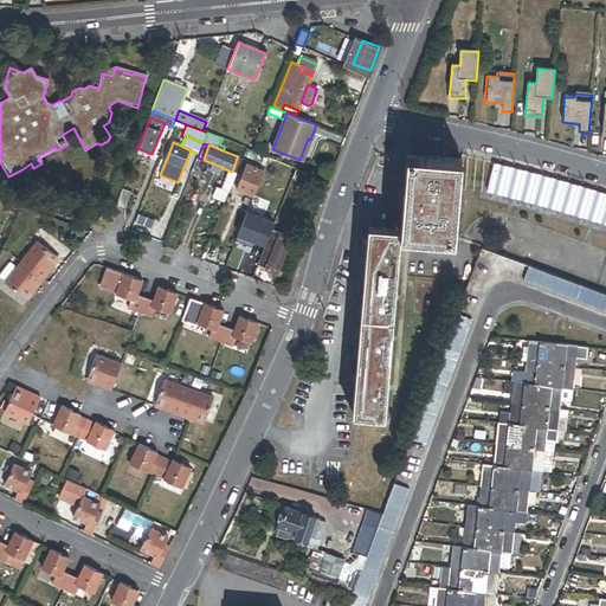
[(269,158),(246,148),(243,156),(265,166),(269,158)]
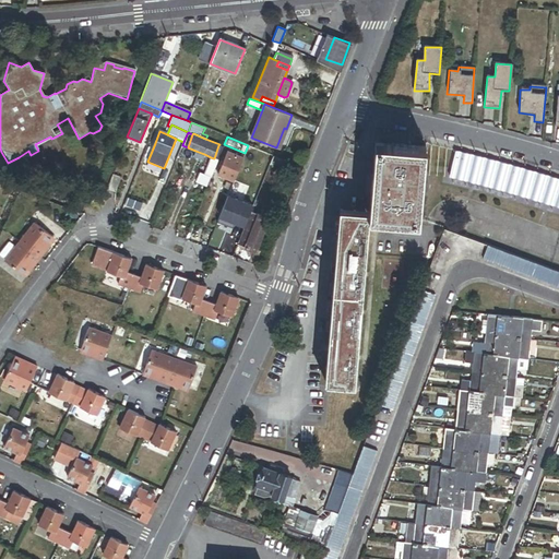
[(426,149),(376,144),(369,212),(369,219),(419,224),(426,149)]
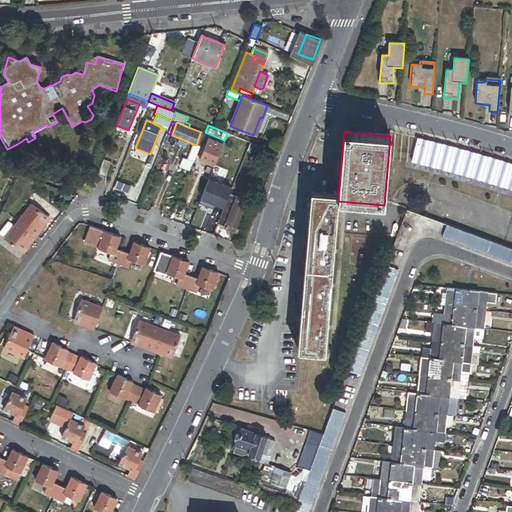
[(186,160),(193,163),(205,135),(200,133),(196,145),(193,144),(186,160)]
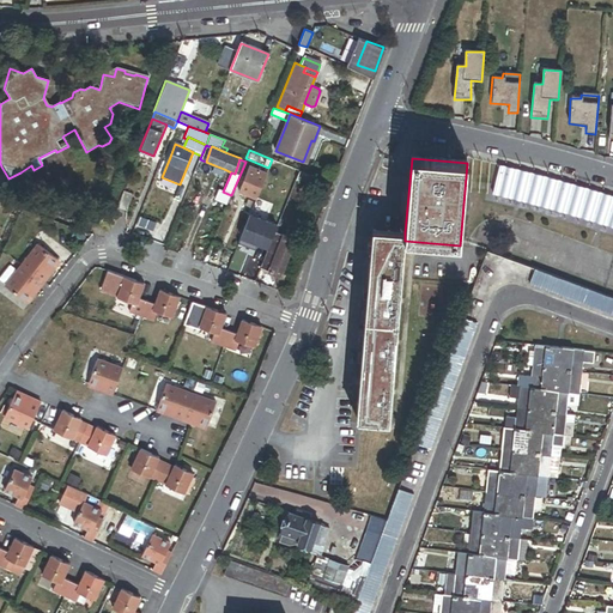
[(299,170),(272,159),(268,168),(268,169),(295,181),(299,170)]
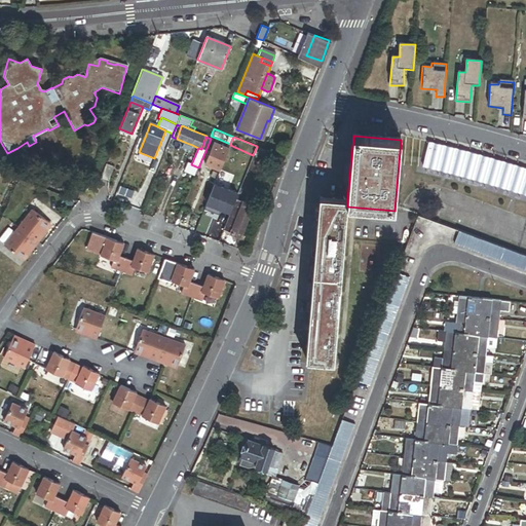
[(192,145),(184,142),(182,147),(190,150),(192,145)]
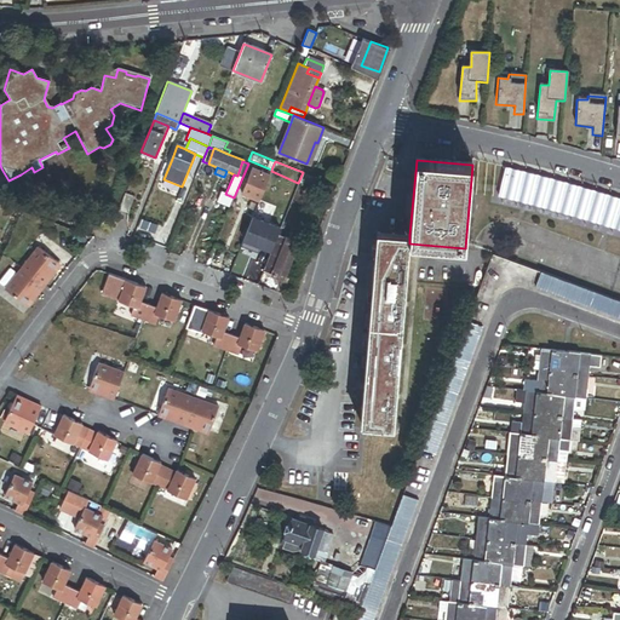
[(242,194),(259,200),(269,176),(252,168),(248,179),(247,183),(242,194)]
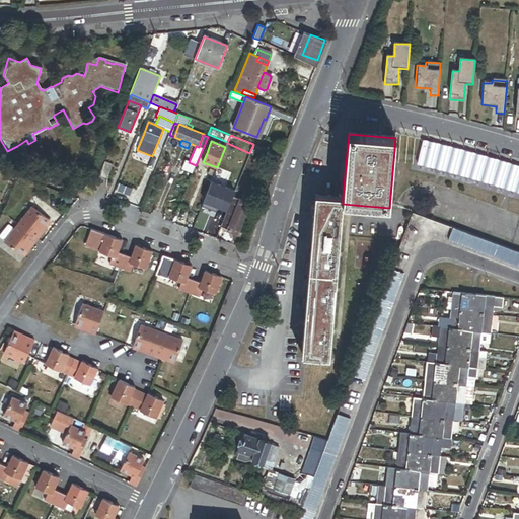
[(518,167),(423,141),(417,165),(518,194),(518,167)]
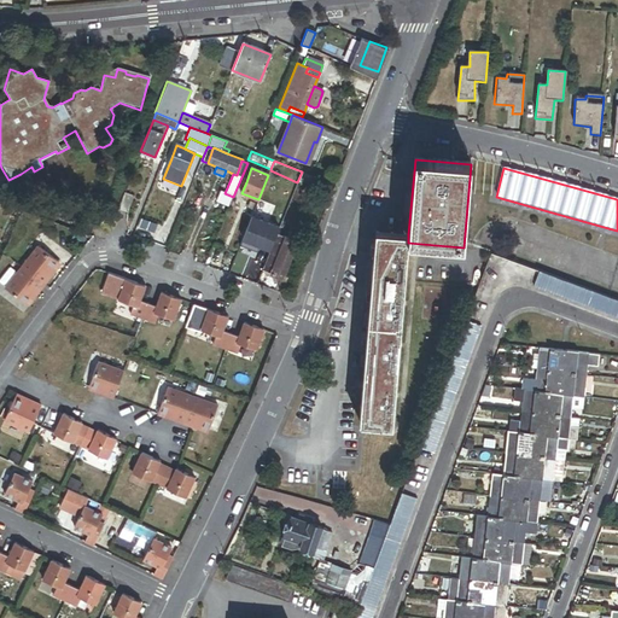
[(315,188),(319,179),(302,172),(297,182),(307,186),(314,188),(315,188)]
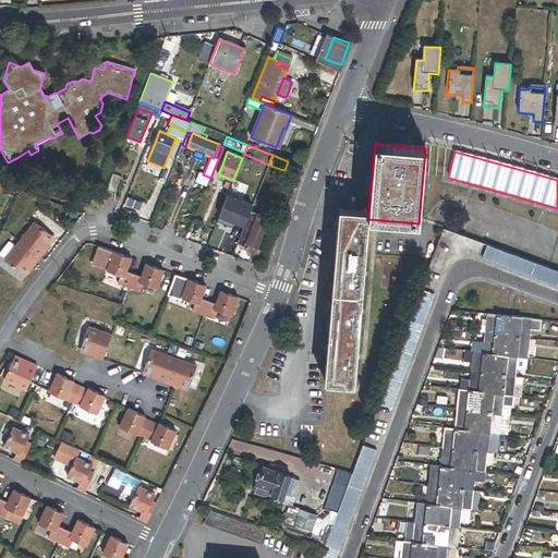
[(261,171),(244,165),(235,189),(239,190),(238,192),(250,197),(256,182),(261,171)]
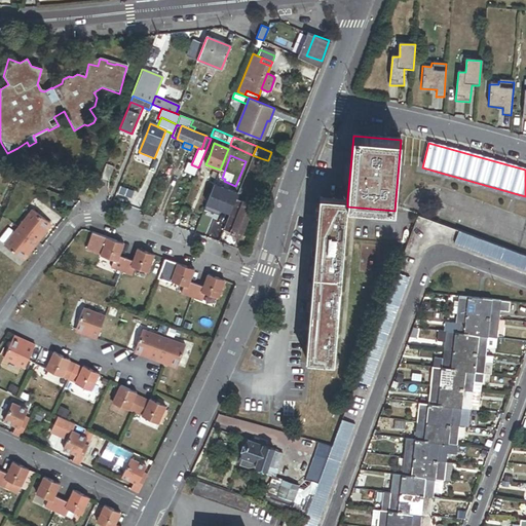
[(259,179),(267,160),(261,158),(254,177),(259,179)]
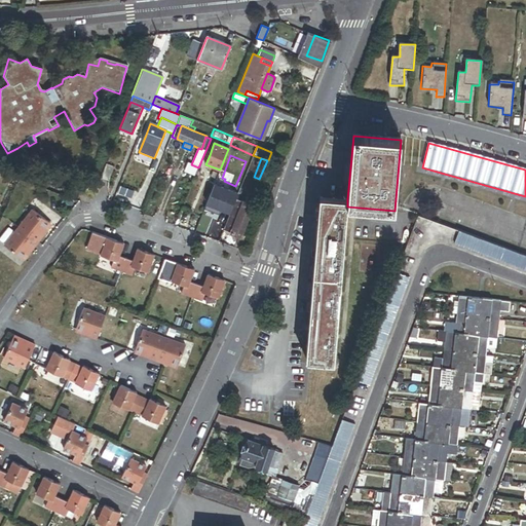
[(250,163),(246,161),(241,172),(246,174),(250,163)]
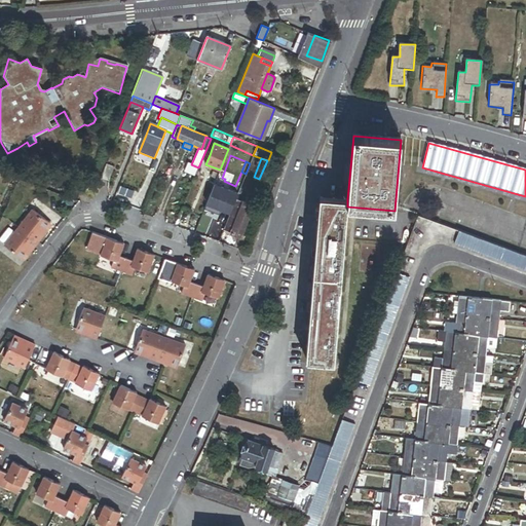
[(105,163),(100,177),(107,180),(112,166),(105,163)]
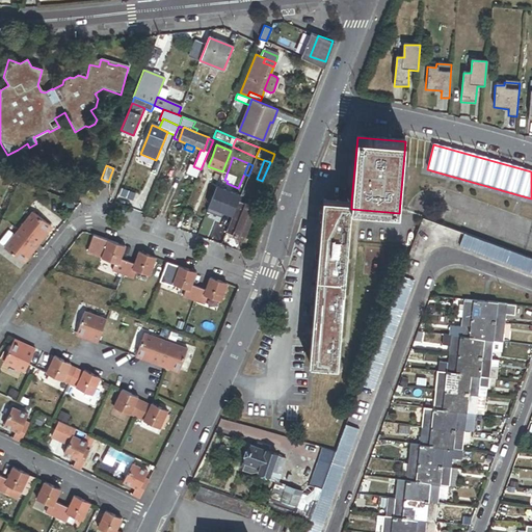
[(197,178),(201,169),(193,166),(190,165),(187,174),(197,178)]
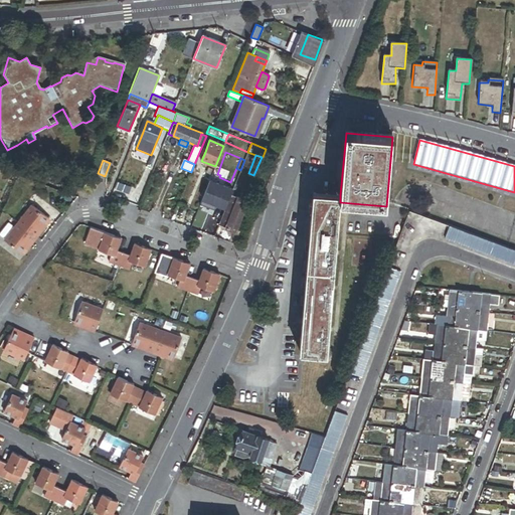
[(327,355),(340,202),(340,195),(313,192),(300,352),(327,355)]
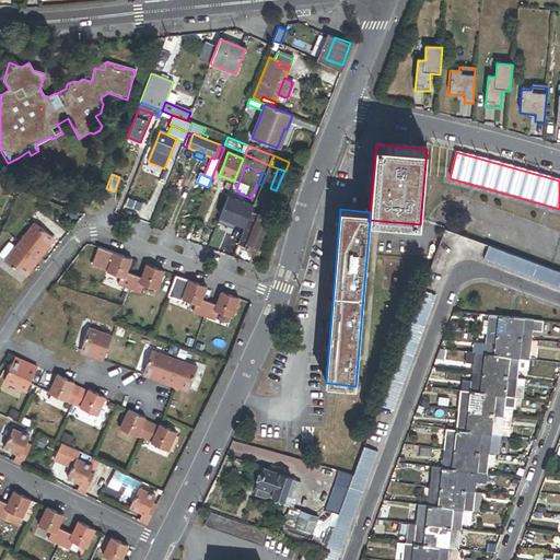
[(238,245),(256,252),(269,219),(252,211),(242,235),(238,245)]
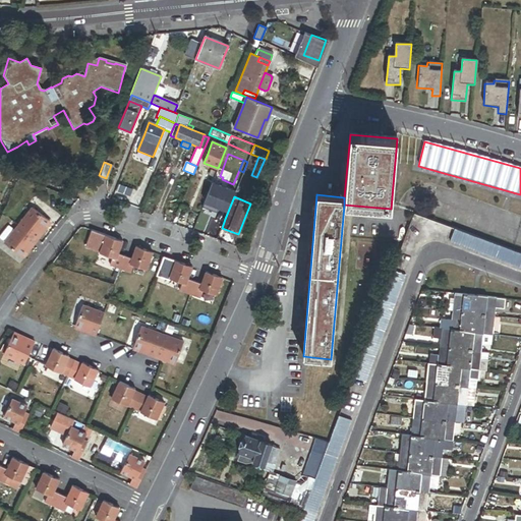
[(18,228),(38,243),(43,236),(41,235),(50,224),(32,210),(18,228)]
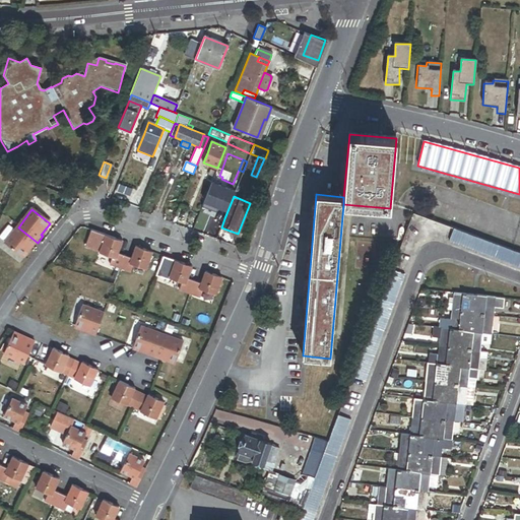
[(214,226),(220,230),(221,228),(224,218),(218,216),(214,226)]
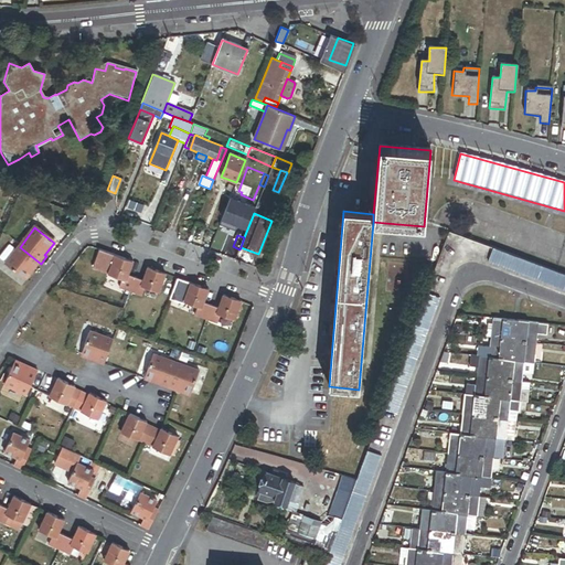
[(35,270),(41,264),(20,247),(4,266),(23,281),(33,269),(35,270)]
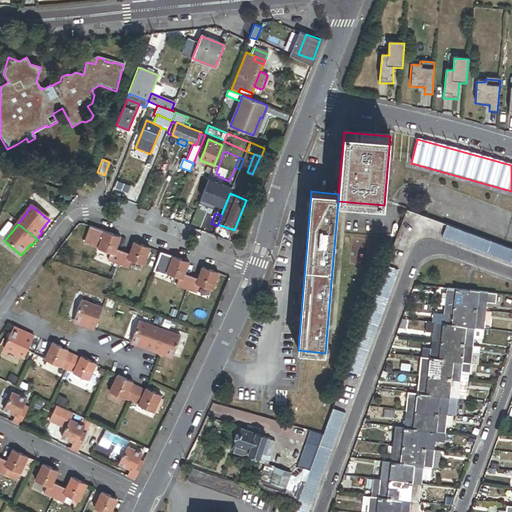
[(511,263),(511,250),(446,226),(442,238),(511,263)]
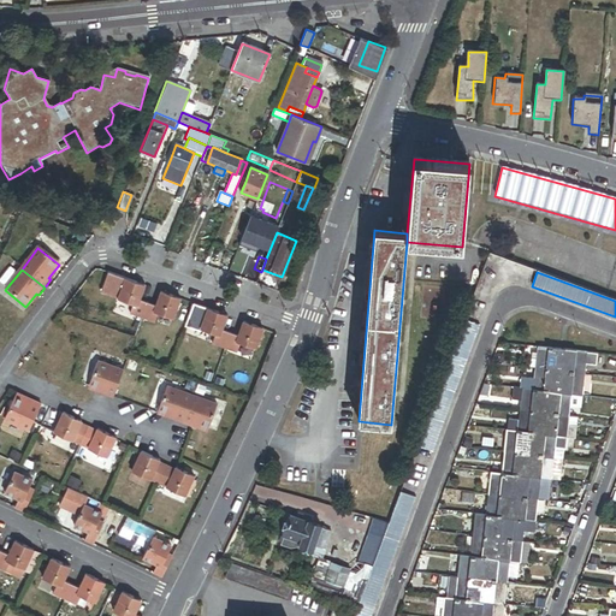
[(138,302),(143,289),(125,282),(117,302),(132,308),(129,317),(141,321),(147,306),(138,302)]
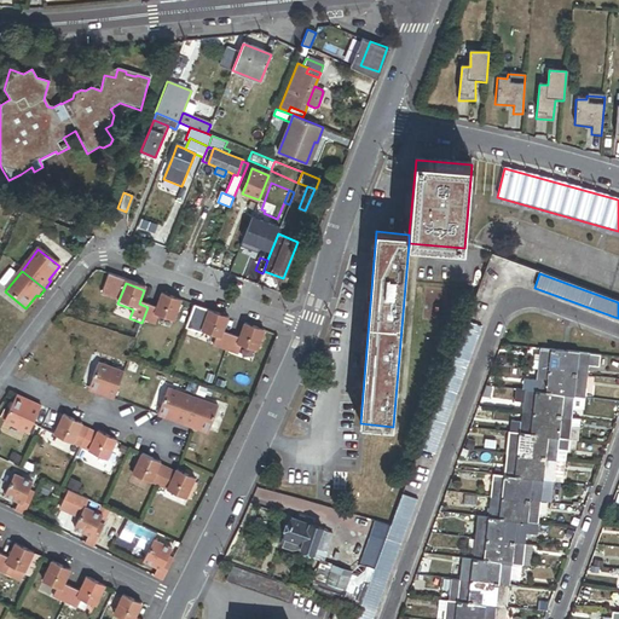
[(173,323),(180,302),(161,296),(156,311),(148,307),(142,323),(155,328),(157,318),(173,323)]
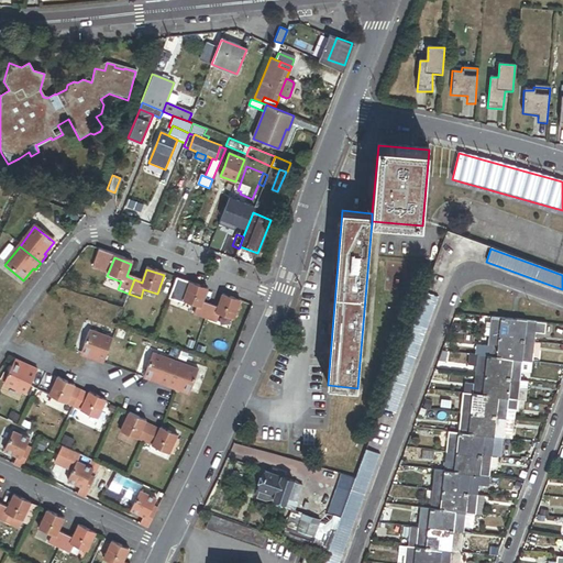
[(201,304),(207,290),(189,285),(183,304),(196,308),(192,317),(203,321),(209,307),(201,304)]
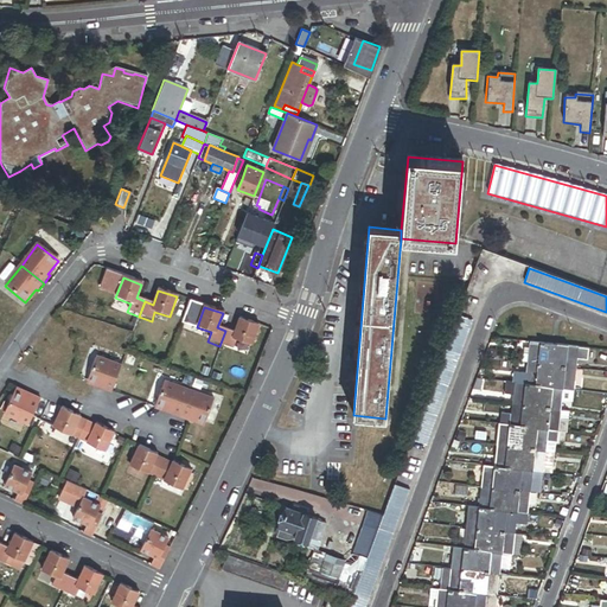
[(472,321),(458,315),(411,440),(426,446),(472,321)]
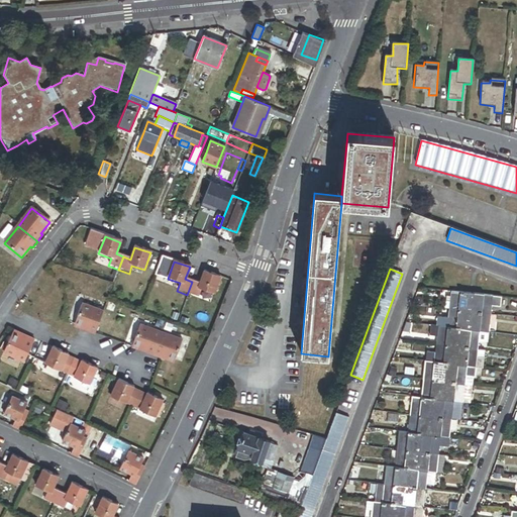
[(213,295),(219,278),(204,272),(199,284),(192,282),(187,295),(198,298),(201,291),(213,295)]
